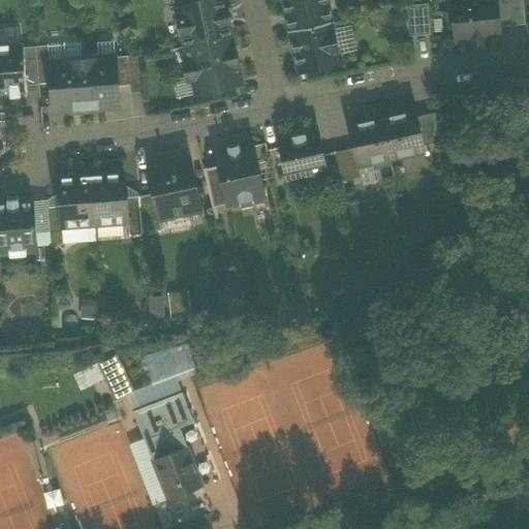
[(183,34),(186,48),(231,37),(228,23),(232,23),(229,8),(225,9),(222,0),(200,0),(177,5),(177,6),(180,19),(176,19),(180,35),(183,34)]
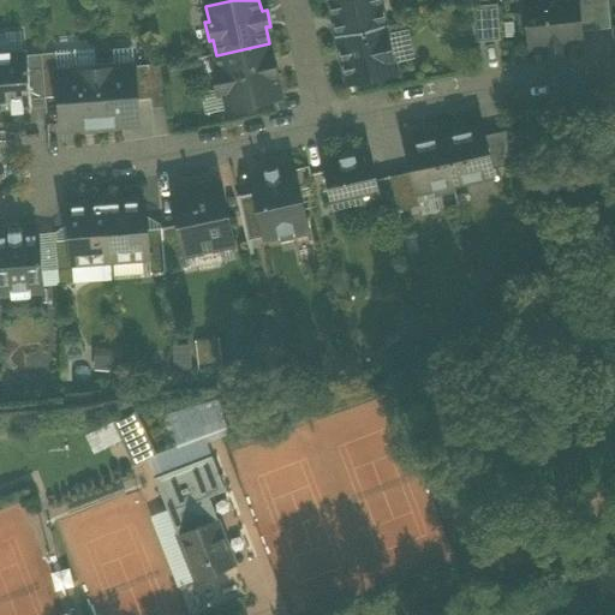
[(335,37),(336,37),(386,27),(388,27),(387,24),(386,24),(380,0),(328,0),(336,36),(335,36),(335,37)]
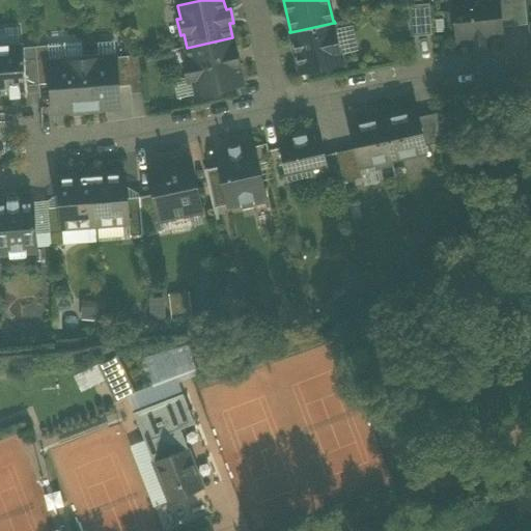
[(456,0),(453,0),(457,42),(501,37),(500,25),(497,0),(456,0)]
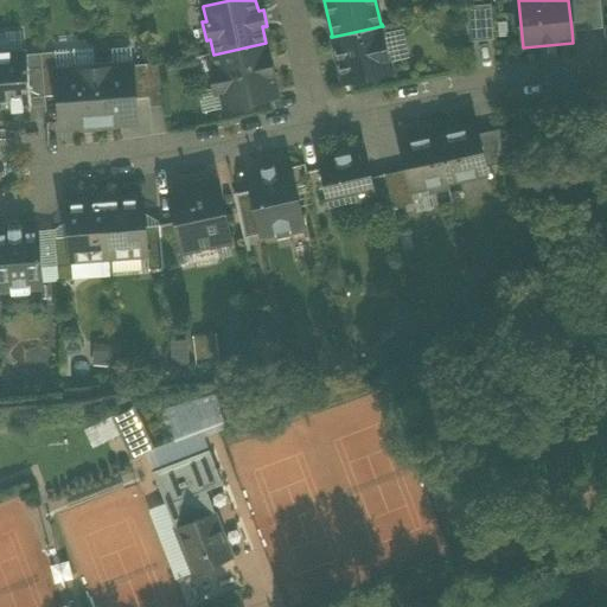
[(568,0),(572,29),(602,25),(599,0),(568,0)]
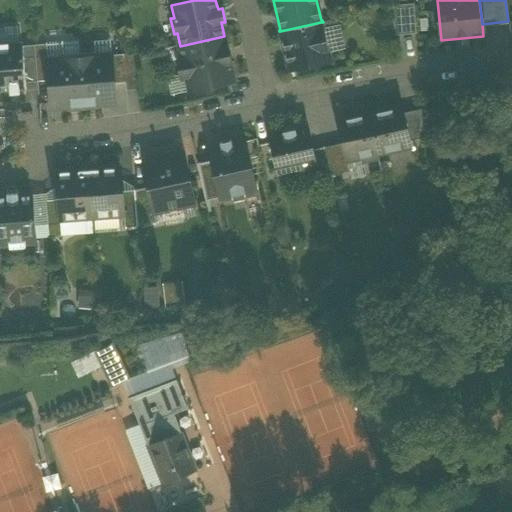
[(390,7),(396,35),(416,33),(415,20),(415,14),(414,3),(402,4),(390,7)]
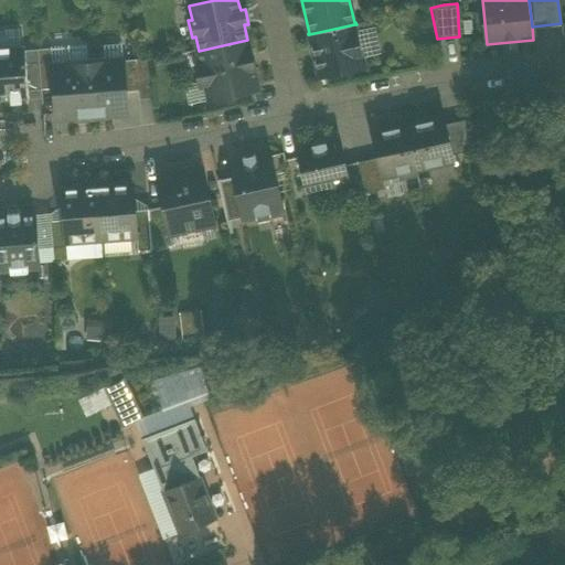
[(363,66),(354,24),(309,34),(318,76),(363,66)]
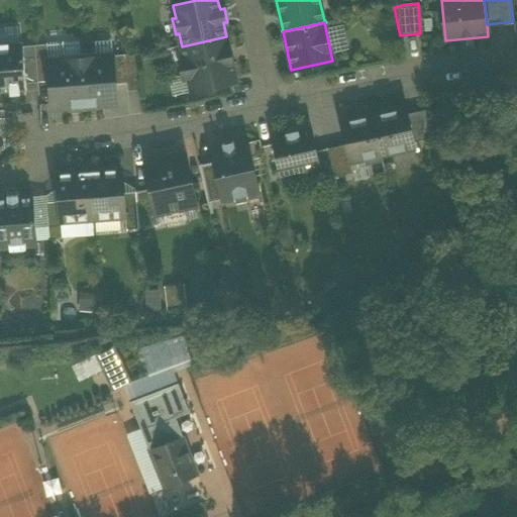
[(228,48),(226,36),(182,46),(181,46),(184,61),(180,62),(183,78),(187,77),(191,92),(236,82),(231,63),(233,62),(230,47),(228,48)]
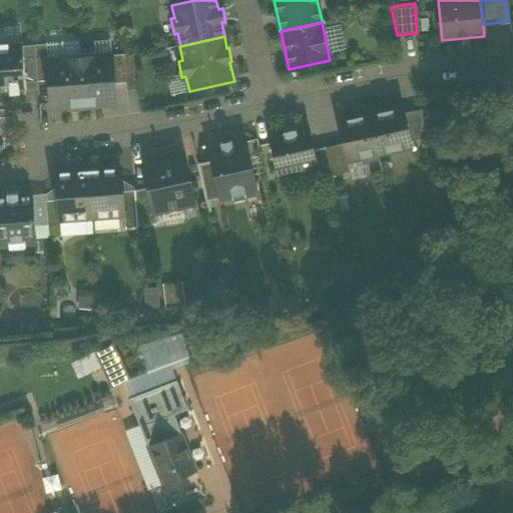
[(0,91),(10,91),(10,94),(20,93),(19,90),(26,90),(25,82),(22,46),(22,42),(0,43),(0,91)]
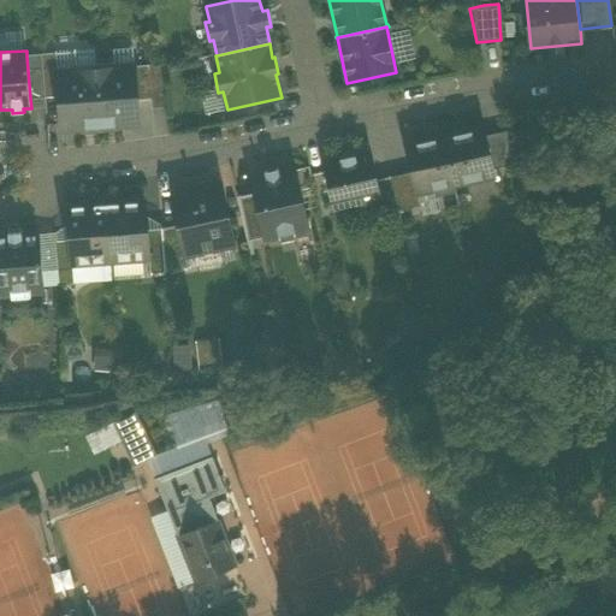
[(42,54),(45,98),(59,96),(58,72),(57,53),(42,54)]
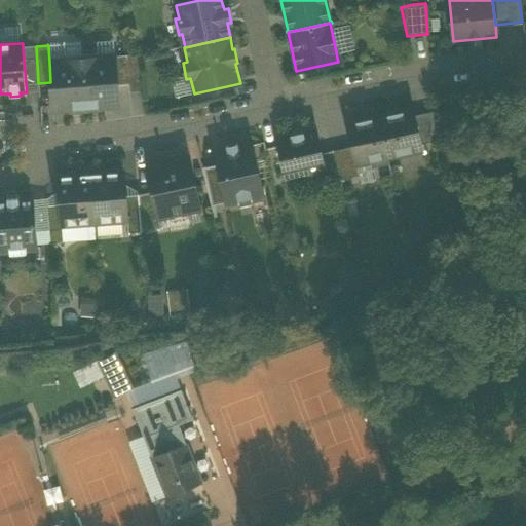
[(23,47),(26,84),(38,83),(36,46),(23,47)]
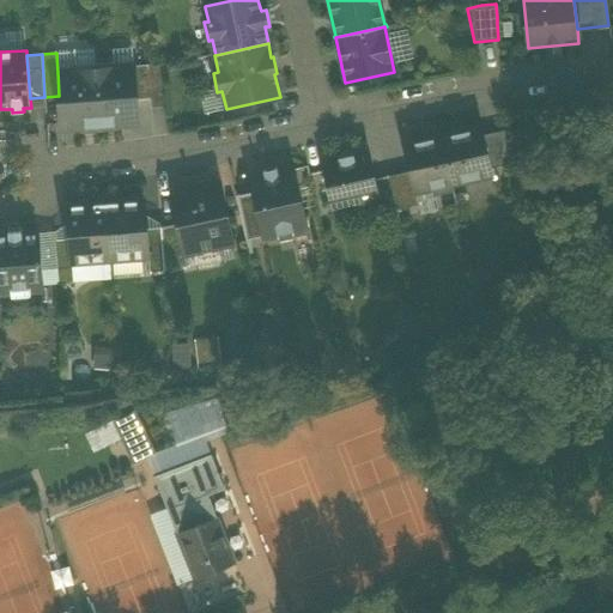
[(114,62),(95,65),(99,127),(138,123),(137,99),(134,66),(115,67),(114,62)]
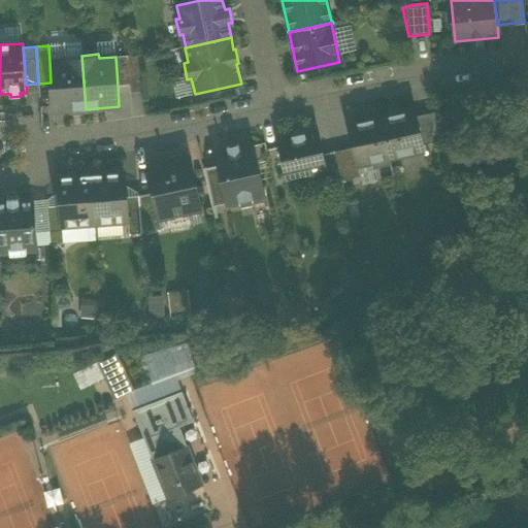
[(128,56),(129,73),(142,72),(141,55),(128,56)]
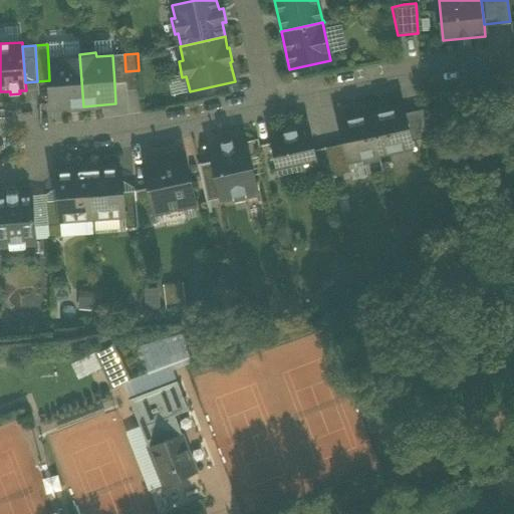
[(52,108),(83,106),(79,54),(63,55),(64,59),(48,60),(49,80),(52,108)]
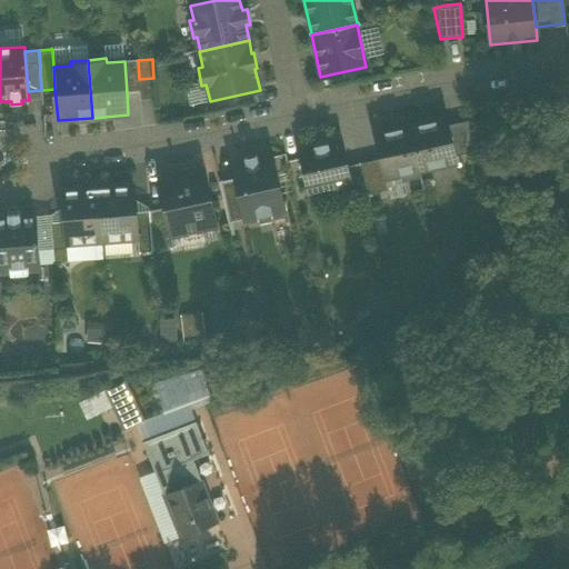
[(153,78),(139,79),(138,60),(125,61),(127,92),(140,91),(140,100),(155,99),(153,78)]
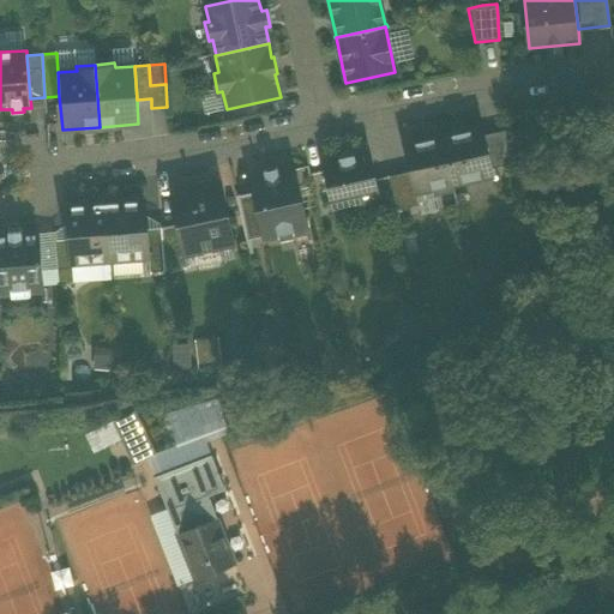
[(482,127),(441,136),(452,185),(493,176),(491,168),(483,136),(482,127)]
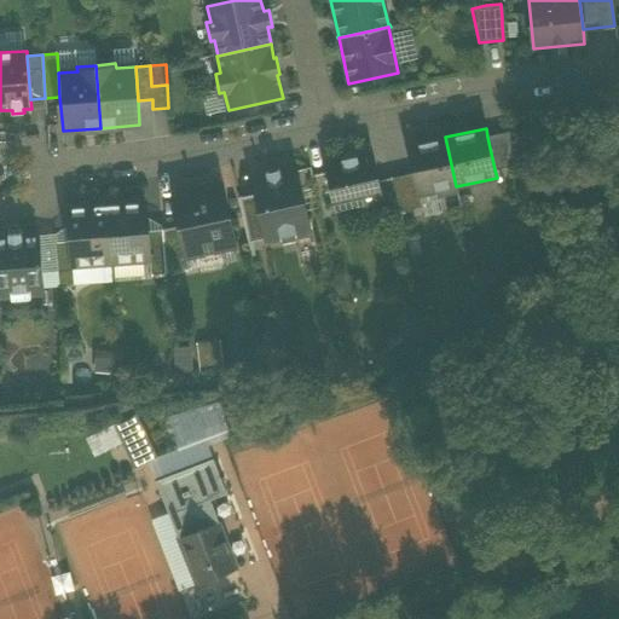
[(487,137),(495,169),(513,166),(510,132),(487,137)]
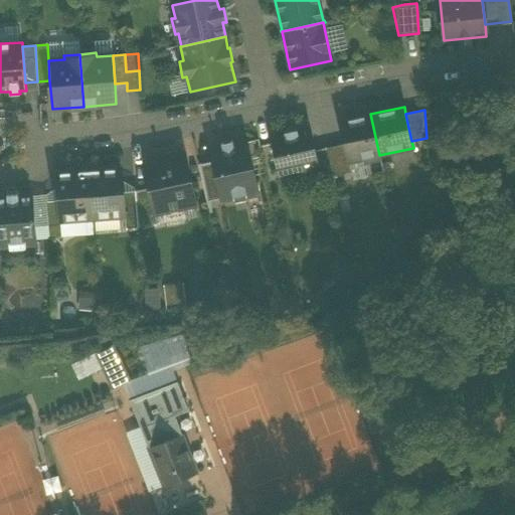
[(380,158),(379,155),(370,114),(339,121),(344,144),(348,162),(349,162),(364,158),(365,161),(380,158)]
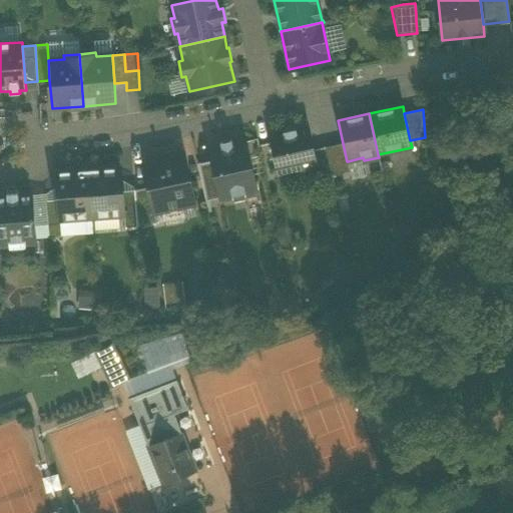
[(270,135),(278,174),(294,171),(294,173),(317,167),(318,167),(314,150),(309,126),(296,129),(284,132),(270,135)]
